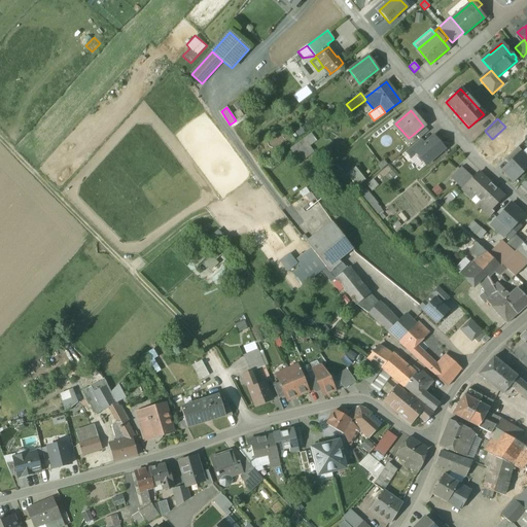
[(391,119),(372,135),(376,139),(395,125),(391,119)]
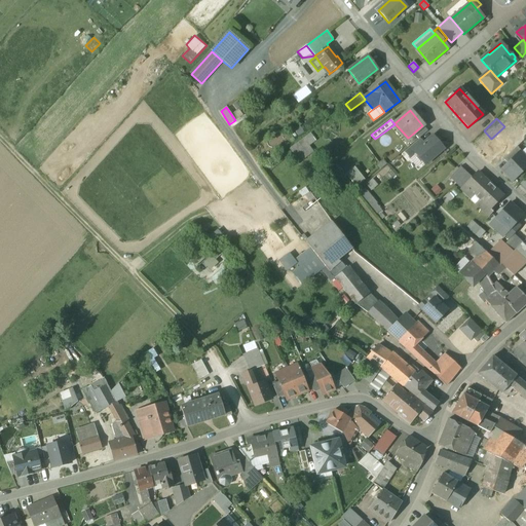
[(413,134),(418,139),(427,130),(422,125),(413,134)]
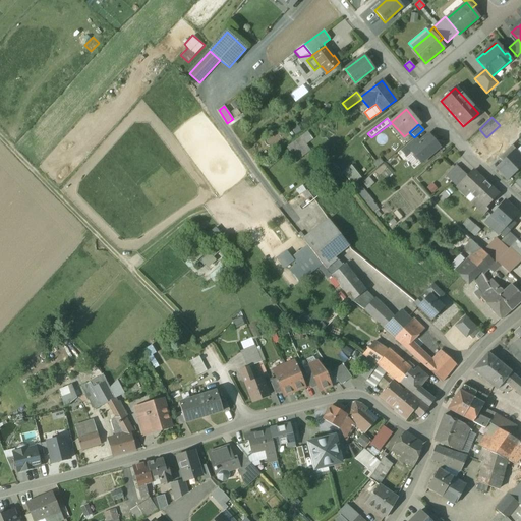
[(510,136),(500,125),(486,137),(478,147),(487,157),(510,136)]
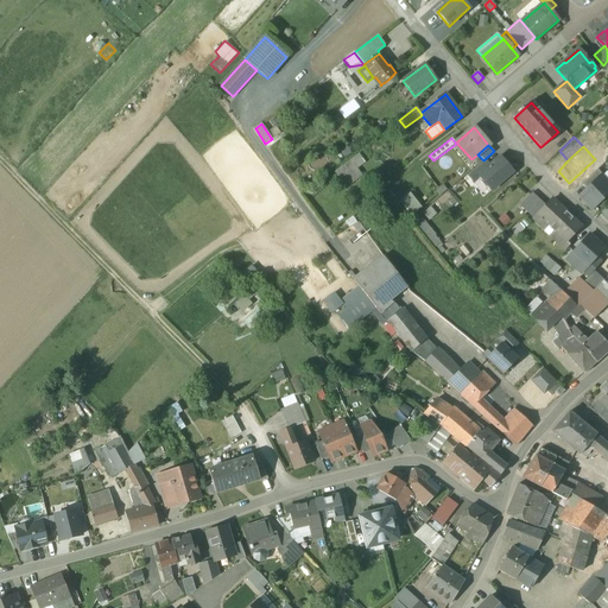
[(358,166),(365,163),(361,154),(336,168),(344,185),(362,176),(358,166)]
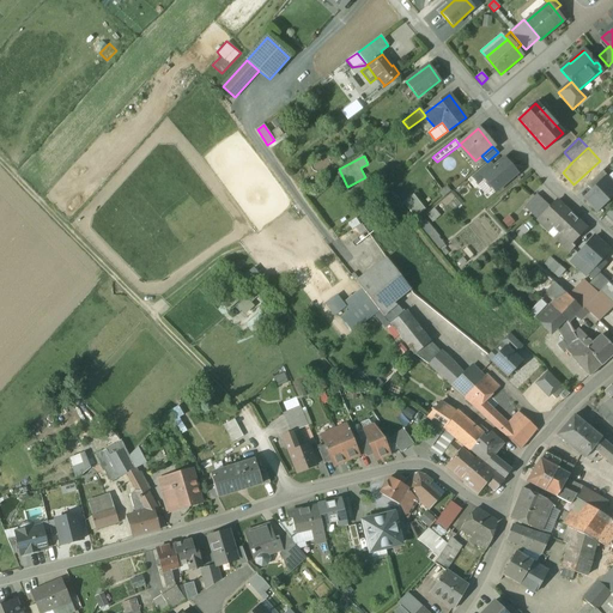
[(484,177),(496,192),(516,174),(504,158),(493,168),(483,176),(484,177)]
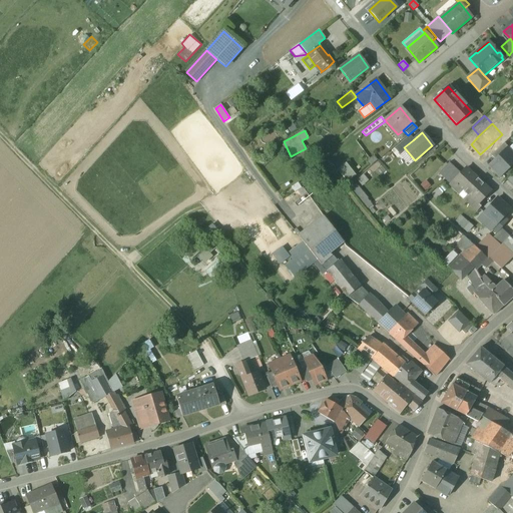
[(395,147),(400,153),(405,148),(404,147),(413,140),(409,135),(395,147)]
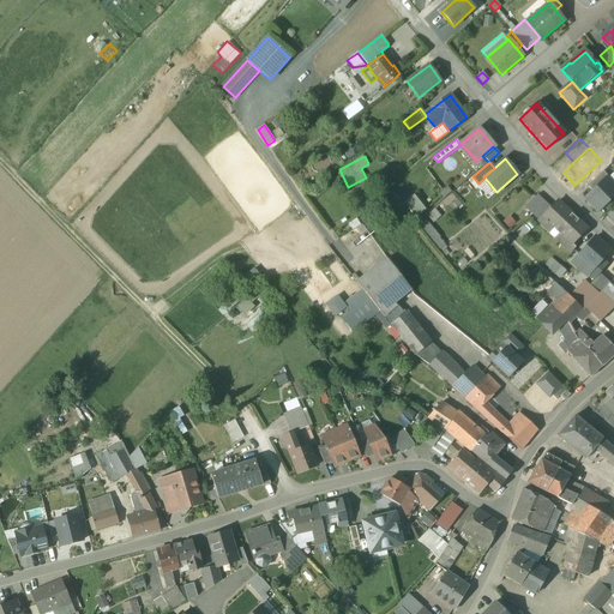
[(588,186),(593,192),(607,179),(608,178),(603,172),(588,186)]
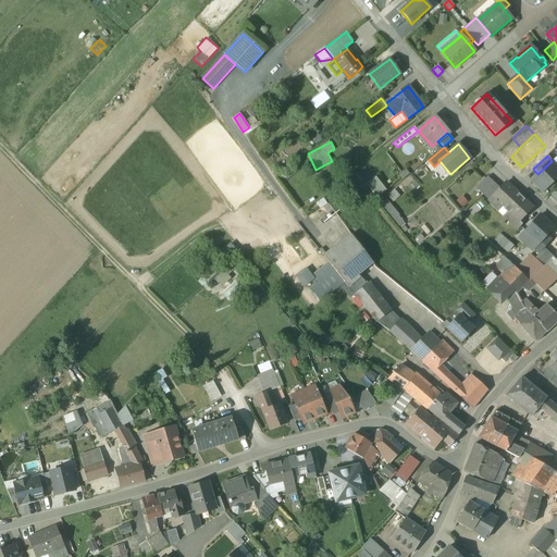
[(450,174),(440,161),(434,166),(433,168),(444,180),(450,174)]
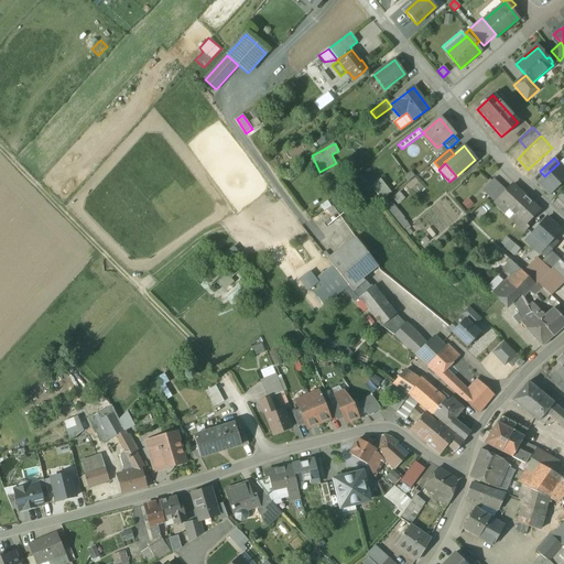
[(543,187),(549,194),(563,179),(563,171),(557,164),(544,176),(539,182),(544,187),(543,187)]
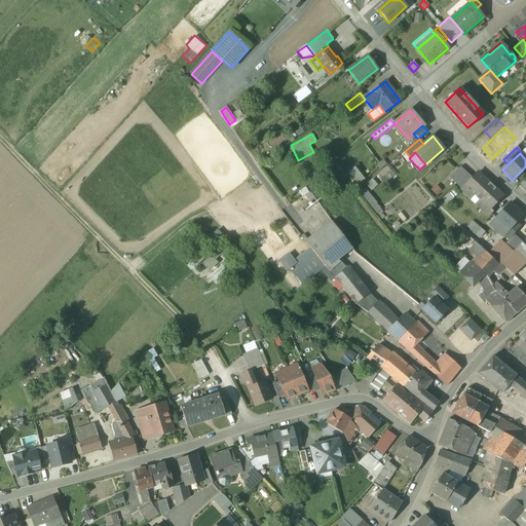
[(450,178),(462,190),(478,173),(465,161),(450,178)]
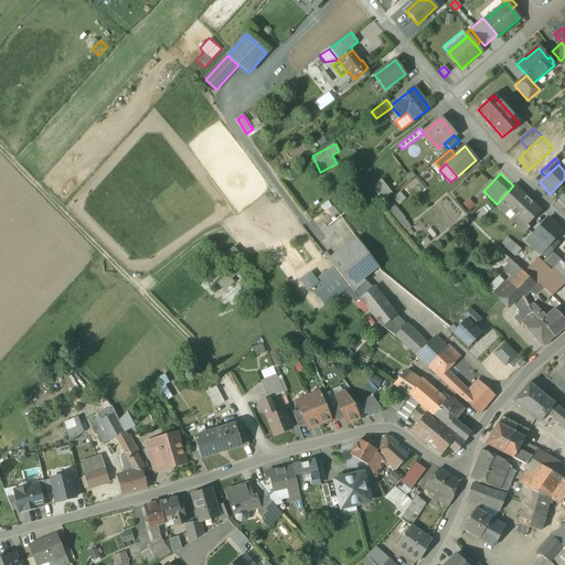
[(371,187),(382,201),(392,193),(381,179),(371,187)]
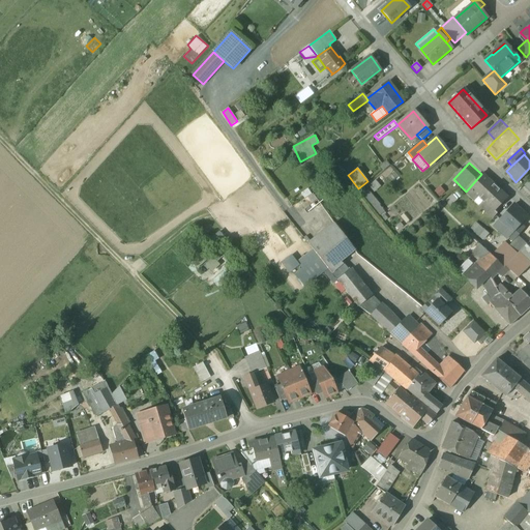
[(489,181),(481,174),(466,192),(474,199),(489,181)]
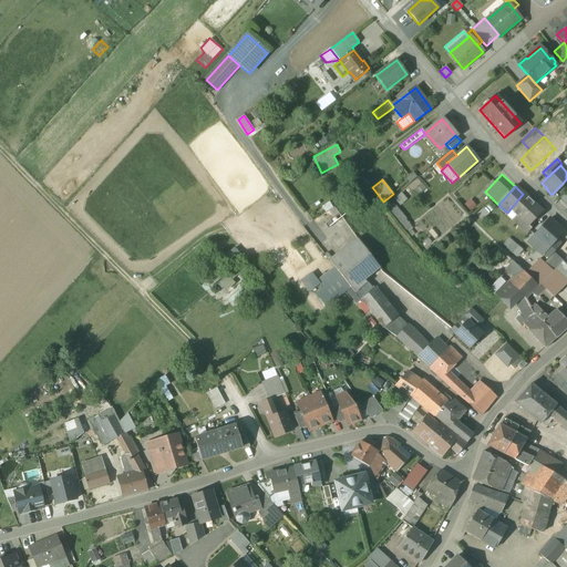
[(401,205),(408,198),(401,193),(395,199),(401,205)]
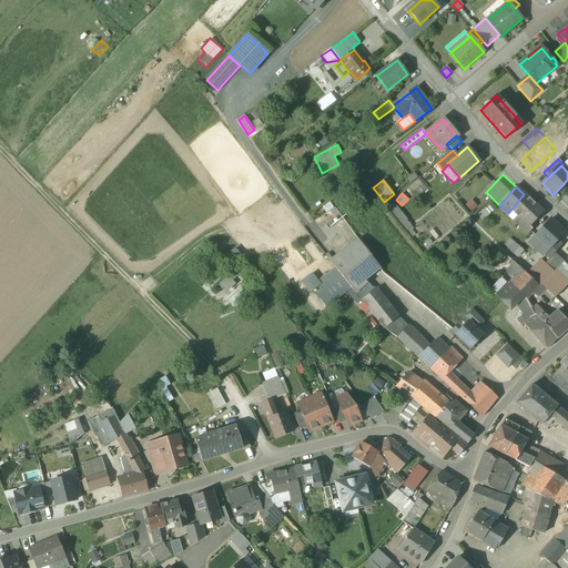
[(513,221),(528,234),(533,229),(529,226),(543,211),(524,194),(508,213),(510,214),(513,212),(517,215),(513,221)]
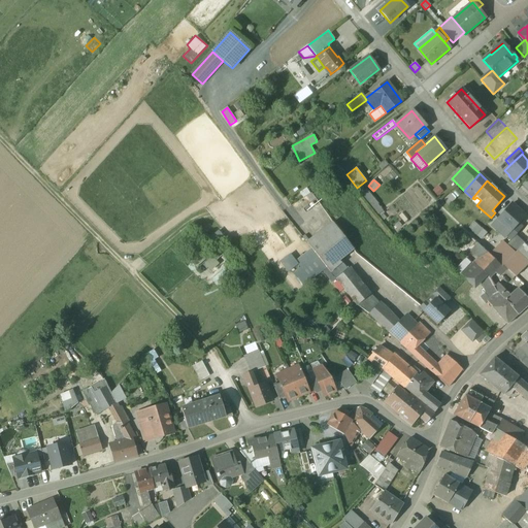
[(437,186),(432,191),(437,197),(443,192),(437,186)]
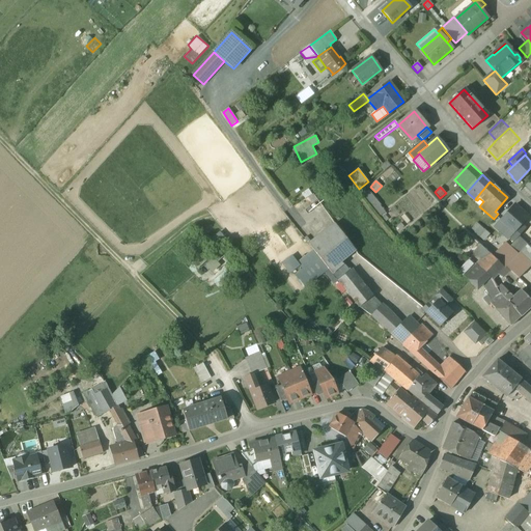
[(362,194),(380,217),(386,212),(368,190),(362,194)]
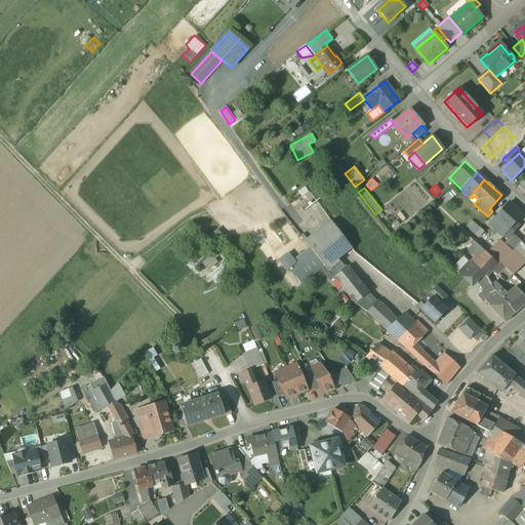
[(447,193),(441,199),(446,204),(453,198),(447,193)]
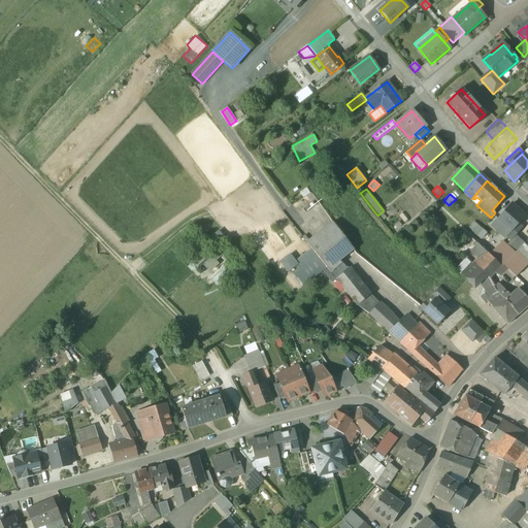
[(508,232),(509,232),(518,223),(524,216),(512,204),(496,221),(508,232)]
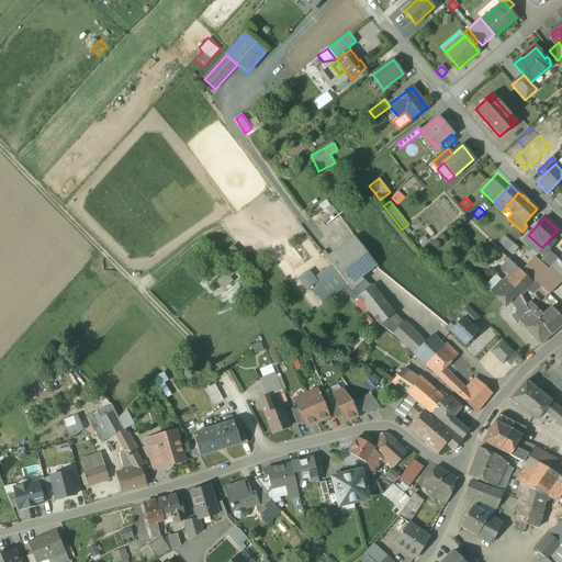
[(536,254),(538,251),(541,247),(528,235),(523,242),(536,254)]
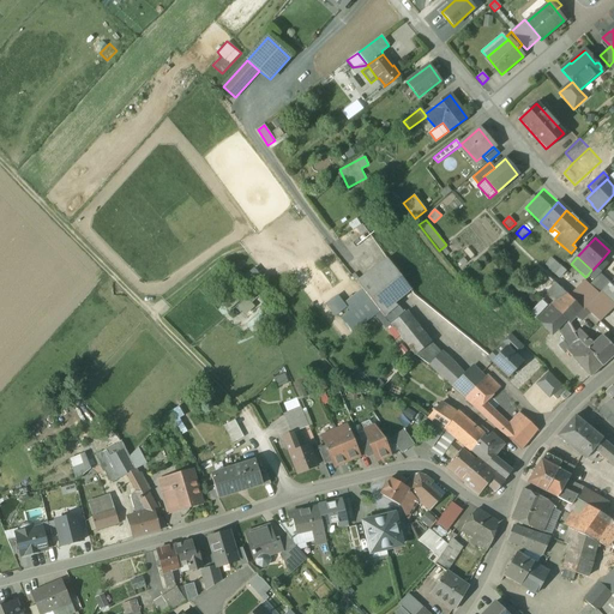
[(545,264),(548,269),(555,262),(552,258),(545,264)]
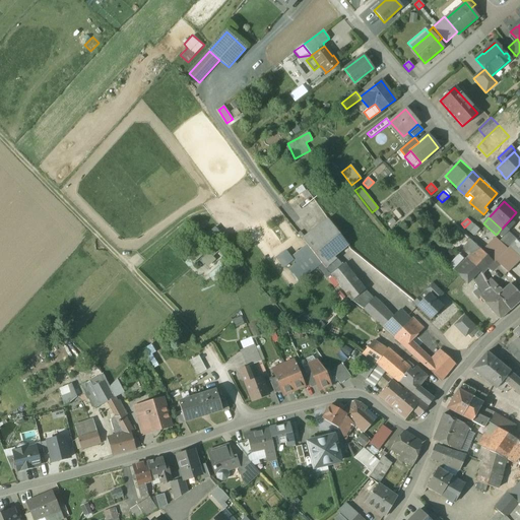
[(498,233),(503,237),(507,233),(515,223),(510,219),(502,229),(501,229),(498,233)]
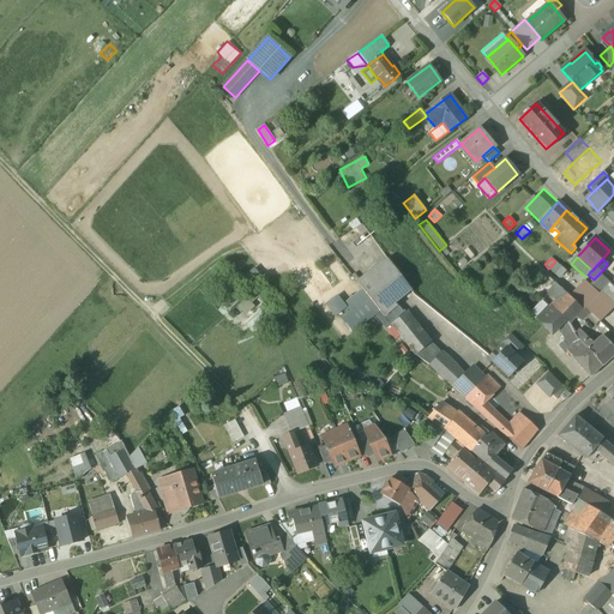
[(387,260),(360,281),(355,274),(351,276),(357,282),(362,289),(379,311),(384,317),(395,308),(396,307),(392,302),(410,289),(387,260)]
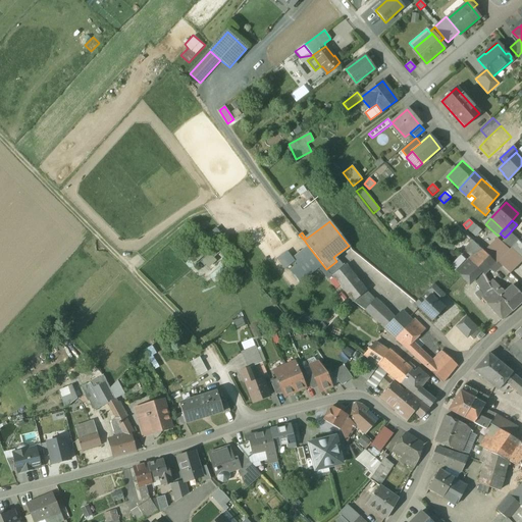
[(466,228),(471,232),(476,226),(472,222),(466,228)]
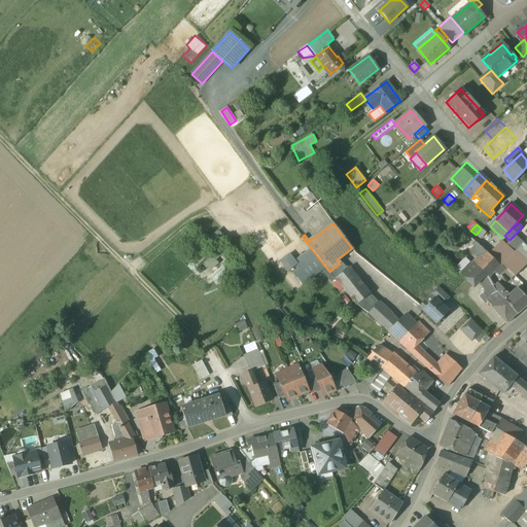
[(486,233),(481,229),(476,235),(481,239),(486,233)]
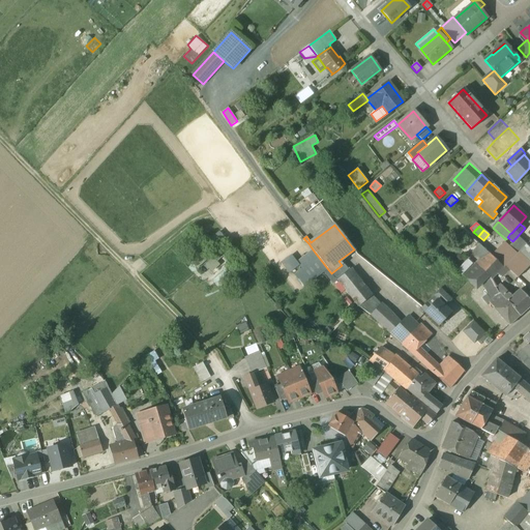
[(473,252),(480,259),(488,252),(471,236),(460,248),(469,257),(473,252)]
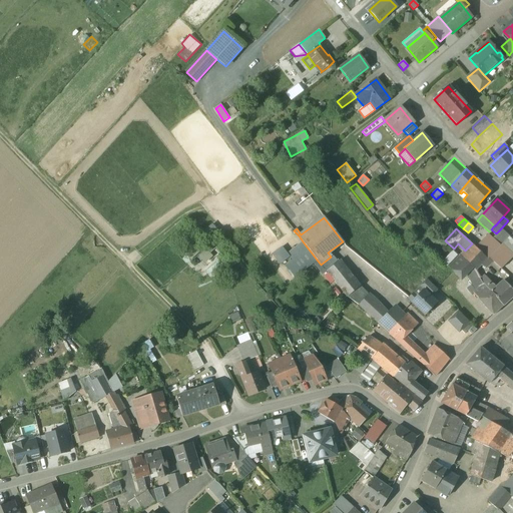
[(492,238),(500,245),(509,237),(500,229),(496,233),(492,238)]
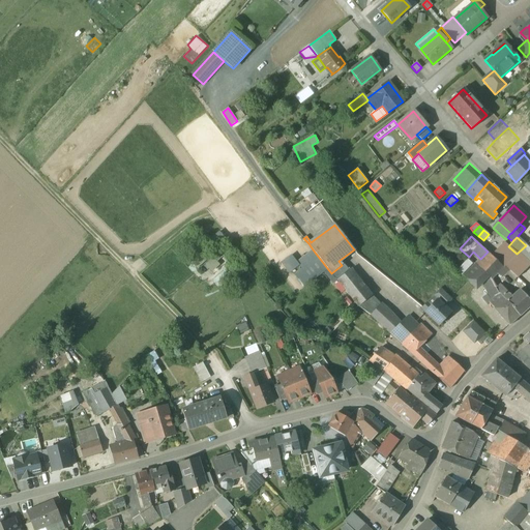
[(493,255),(504,266),(513,258),(517,254),(508,246),(504,242),(493,255)]
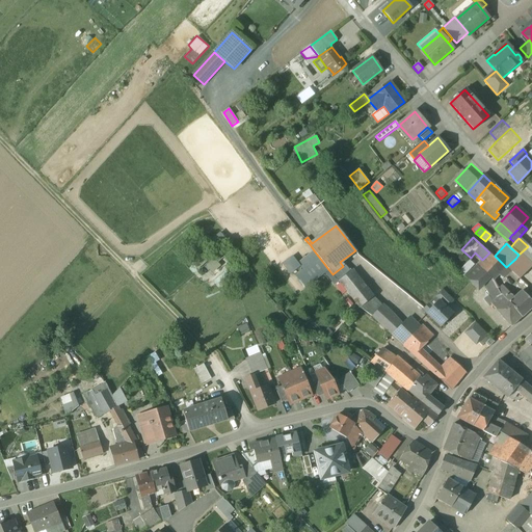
[(531,249),(528,246),(519,255),(515,259),(506,267),(520,278),(531,266),(531,249)]
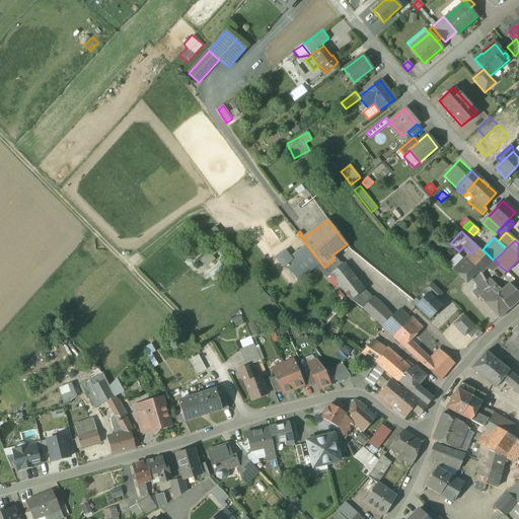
[(320,263),(306,244),(290,256),(293,260),(296,265),(289,270),(298,282),(320,263)]
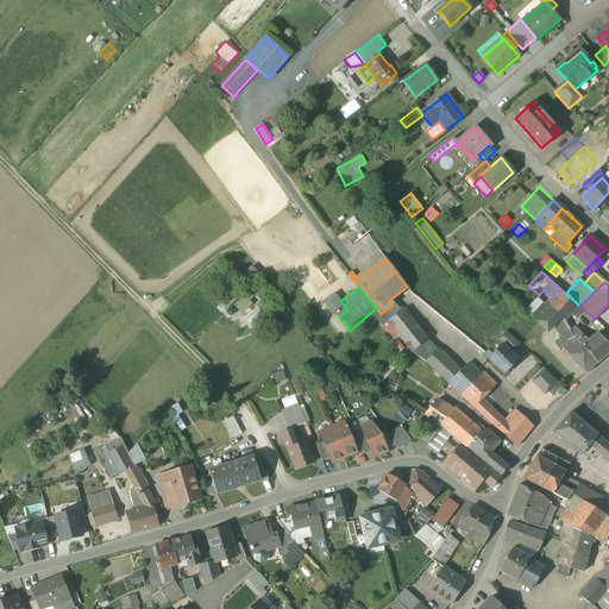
[(564,320),(570,314),(578,307),(560,290),(560,289),(552,297),(546,302),(563,318),(564,320)]
